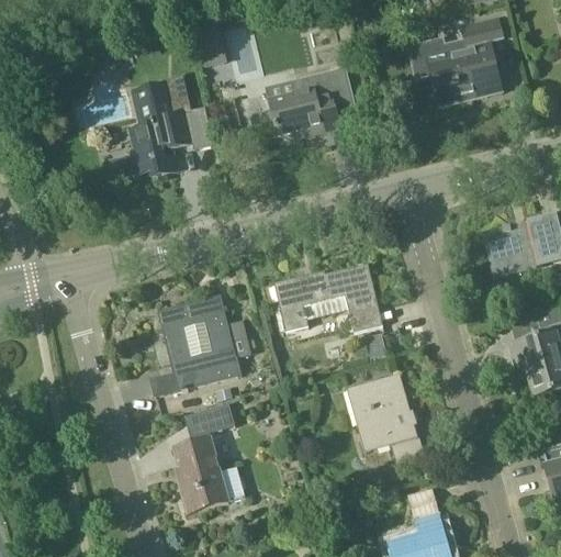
[(329,0),(335,21),(346,18),(340,0),(329,0)]
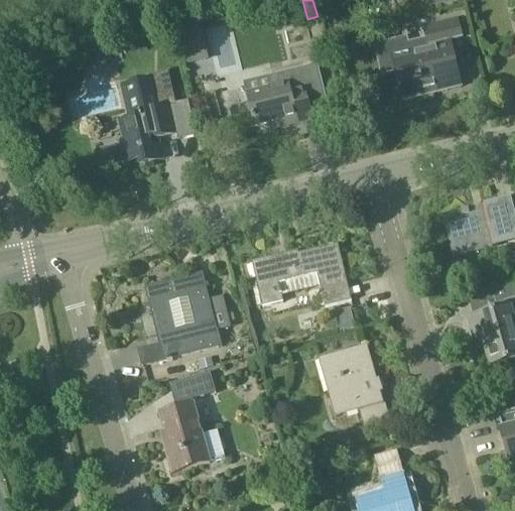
[(389,52),(401,98),(446,87),(445,80),(459,76),(447,37),(462,33),(457,13),(421,22),(426,42),(389,52)]
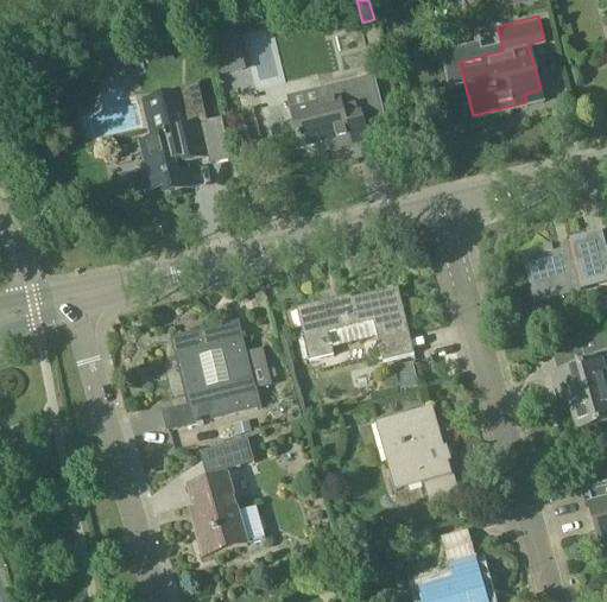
[(245,67),(234,23),(208,30),(219,73),(245,67)]
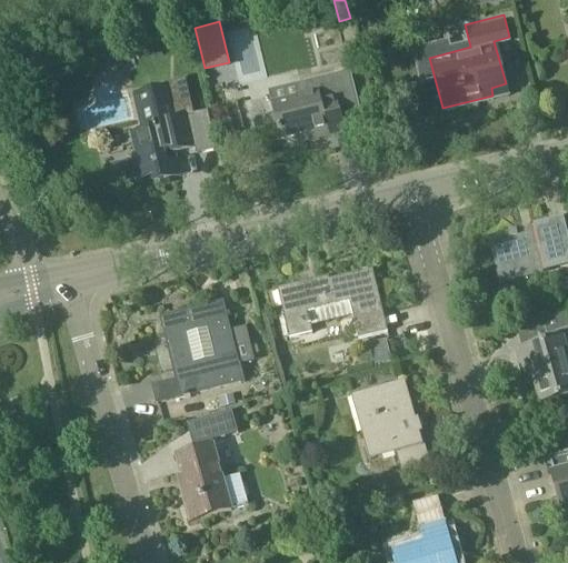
[(166,44),(181,49),(185,37),(169,32),(166,44)]
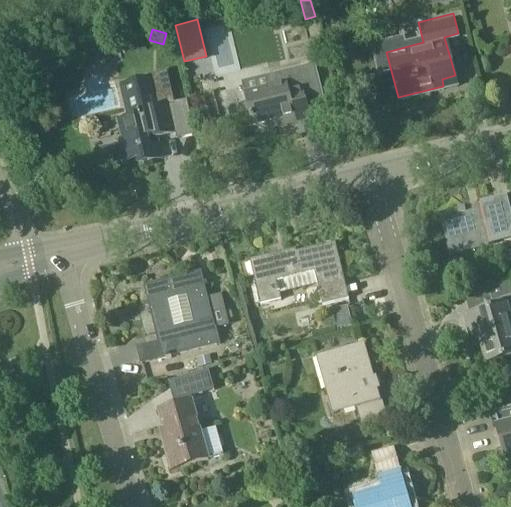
[(301,82),(298,67),(283,71),(286,81),(244,91),(252,121),(280,114),(281,121),(308,114),(301,82)]
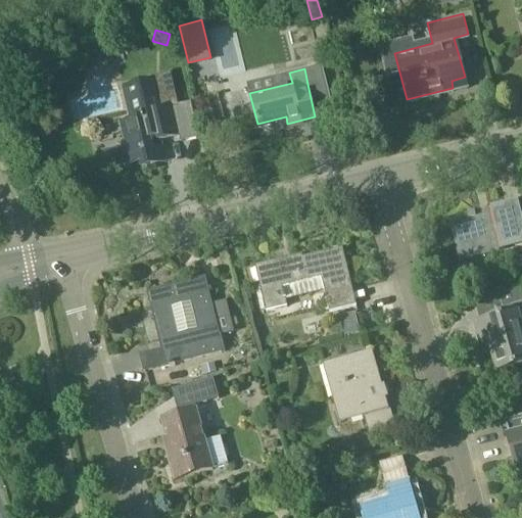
[(170,69),(149,75),(150,78),(123,84),(130,116),(123,119),(128,138),(120,140),(124,160),(139,157),(141,163),(158,159),(154,144),(151,145),(149,135),(157,133),(158,137),(180,132),(174,103),(178,103),(170,69)]
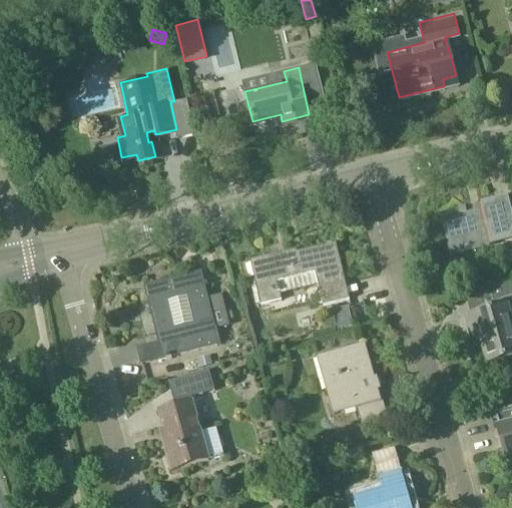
[(511,195),(508,196),(479,203),(480,206),(466,209),(465,204),(458,206),(458,208),(443,212),(452,250),(511,234),(511,195)]
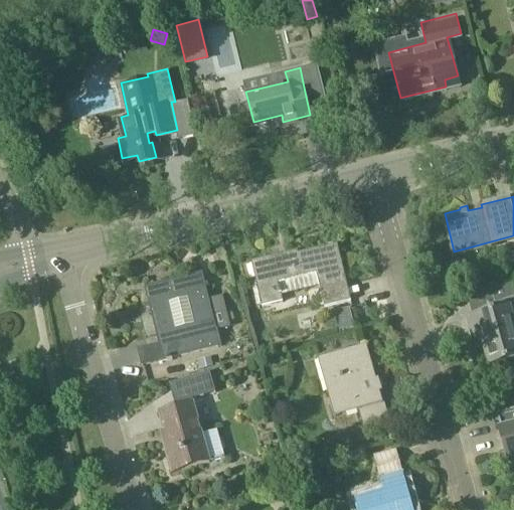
[(336,240),(281,253),(281,250),(250,259),(262,303),(283,298),(282,293),(320,283),(325,303),(350,297),(336,240)]
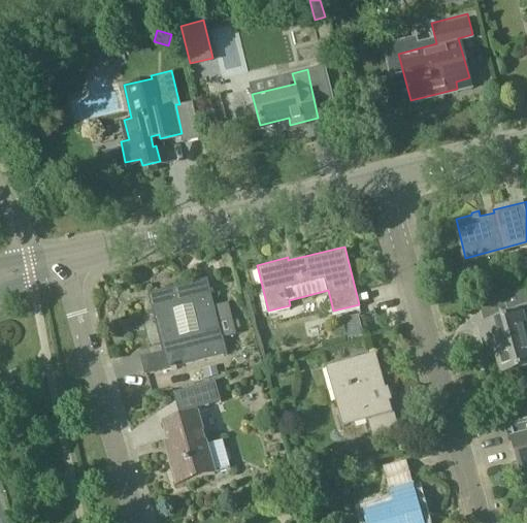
[(206,278),(172,286),(172,289),(150,295),(160,340),(164,339),(166,347),(140,355),(144,371),(224,351),(206,278)]
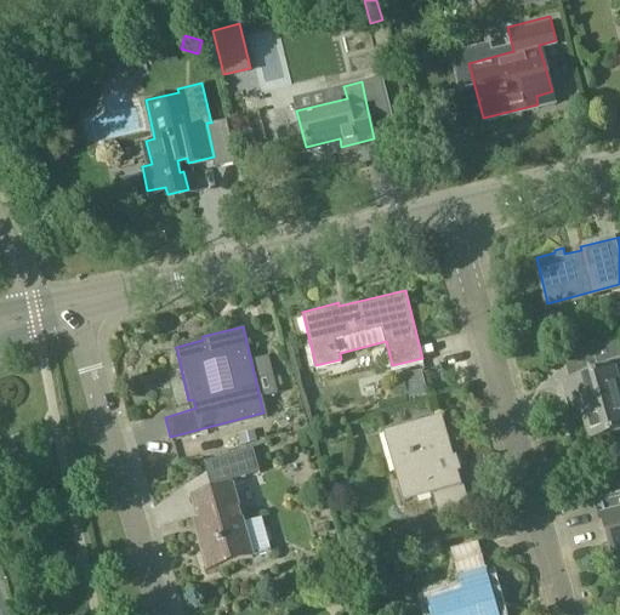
[(619,346),(618,339),(589,346),(593,362),(619,354),(619,346)]
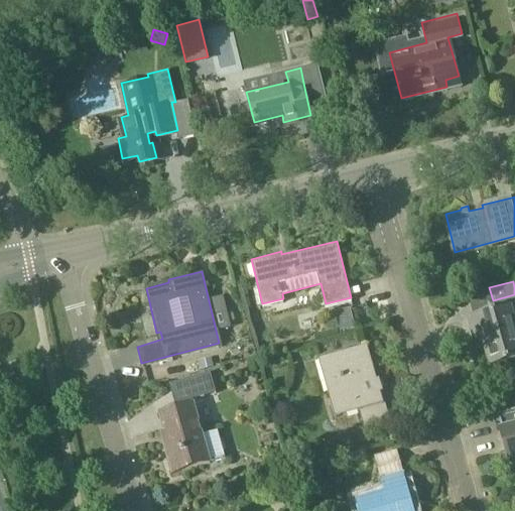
[(514,325),(509,302),(490,307),(490,308),(468,314),(474,336),(482,334),(490,362),(514,355),(514,325)]
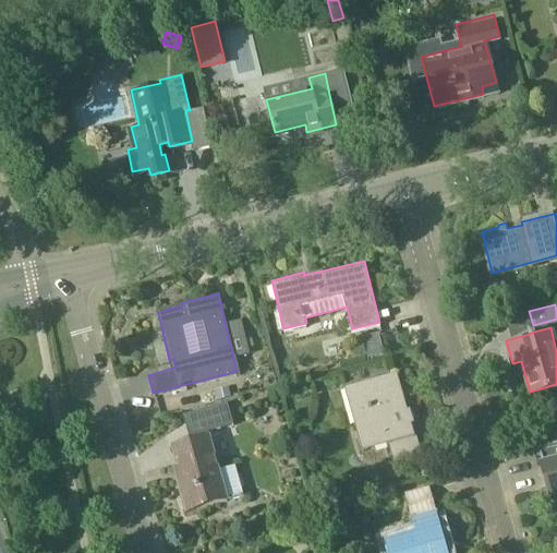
[(361,335),(366,355),(383,350),(378,331),(361,335)]
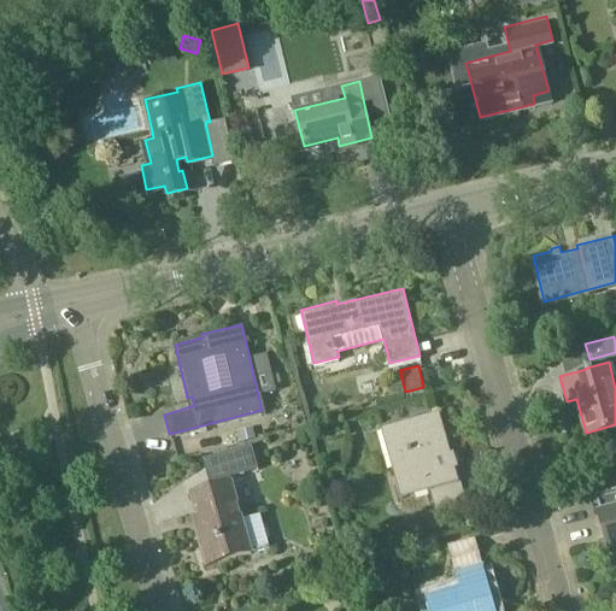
[(455,465),(457,465),(456,460),(453,462),(438,409),(381,426),(402,495),(429,487),(435,507),(465,499),(463,492),(462,492),(455,465)]
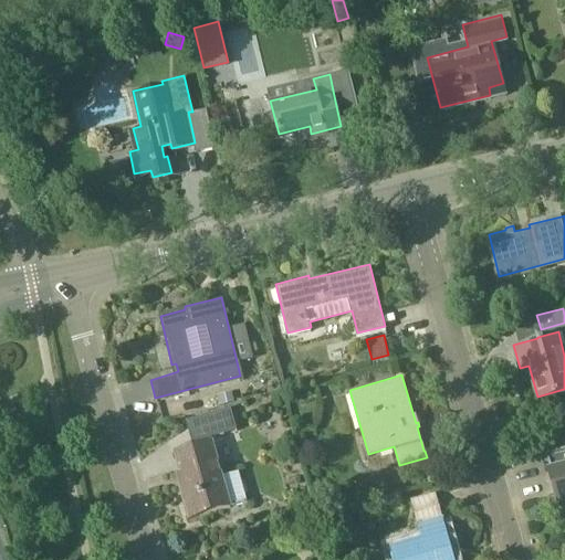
[(230,389),(217,391),(219,402),(233,399),(230,389)]
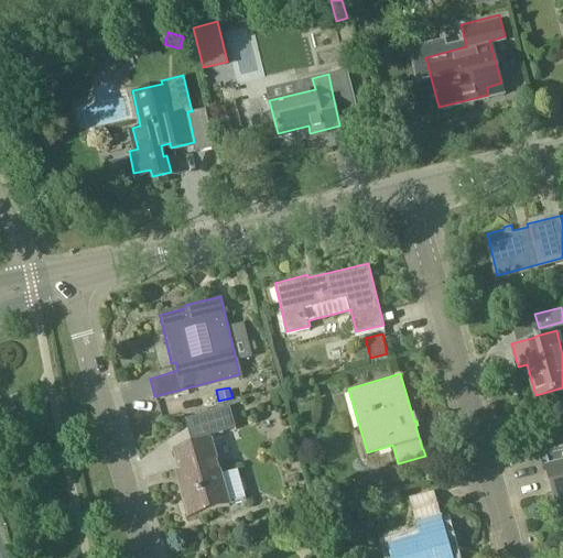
[(229,403),(184,415),(191,438),(236,426),(229,403)]
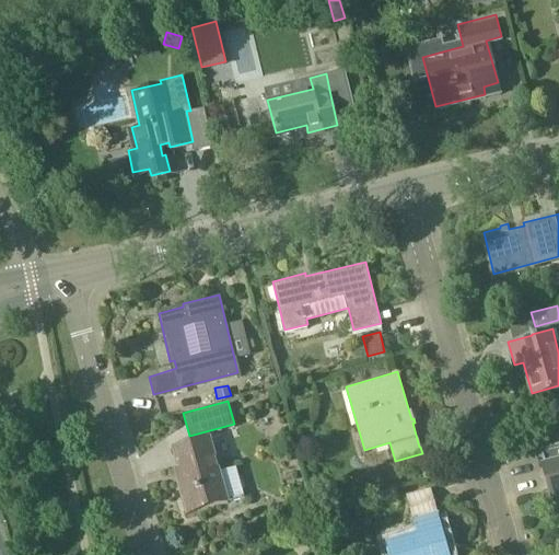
[(208,436),(173,447),(182,478),(177,480),(187,510),(244,494),(236,465),(218,470),(208,436)]
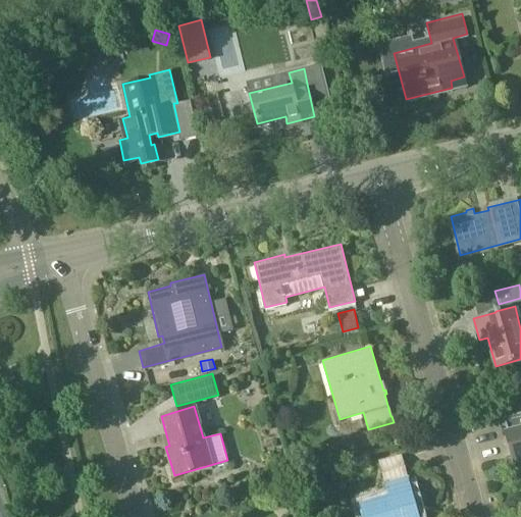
[(520,427),(507,432),(507,433),(509,433),(514,452),(511,453),(515,467),(516,466),(516,465),(520,463),(520,427)]
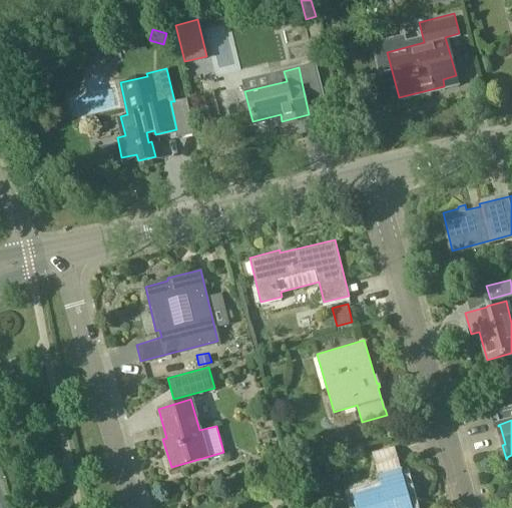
[(412,507),(394,444),(371,450),(381,485),(352,493),(356,507),(412,507)]
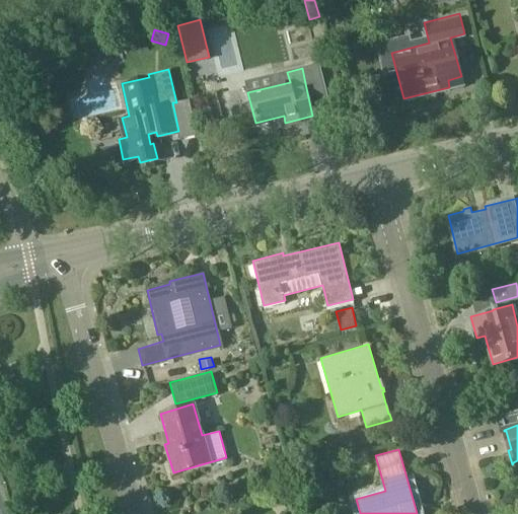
[(280,461),(270,457),(267,466),(276,469),(280,461)]
